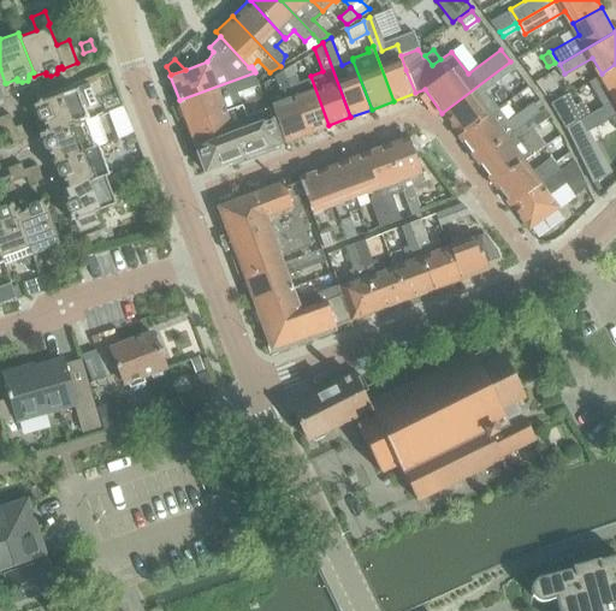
[(442,113),(458,136),(499,106),(485,88),(514,66),(510,61),(442,113)]
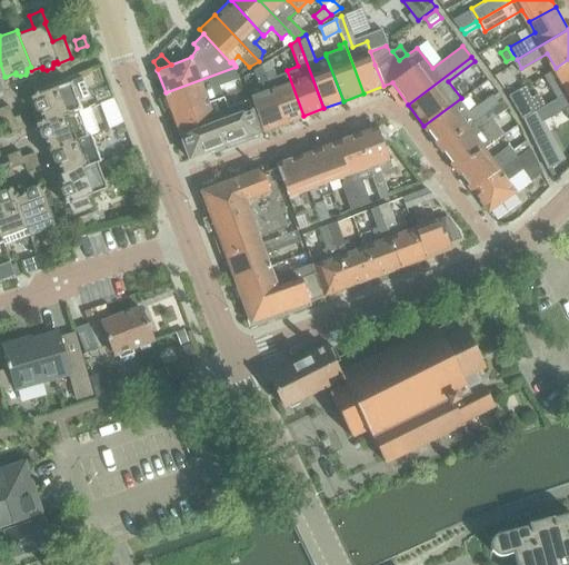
[(261,63),(268,79),(283,122),(303,116),(287,70),(276,73),(269,58),(261,63)]
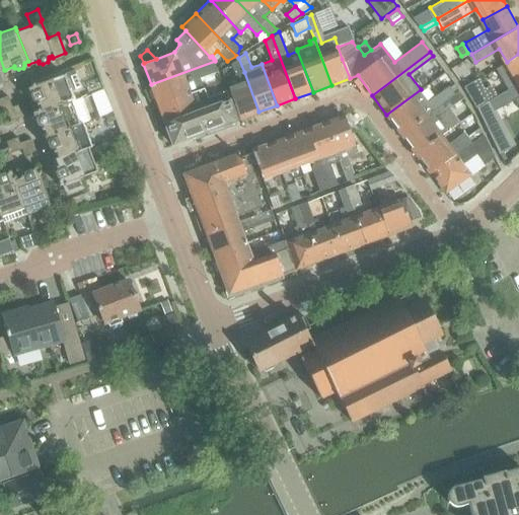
[(518,54),(507,62),(518,81),(518,82),(518,81),(518,54)]
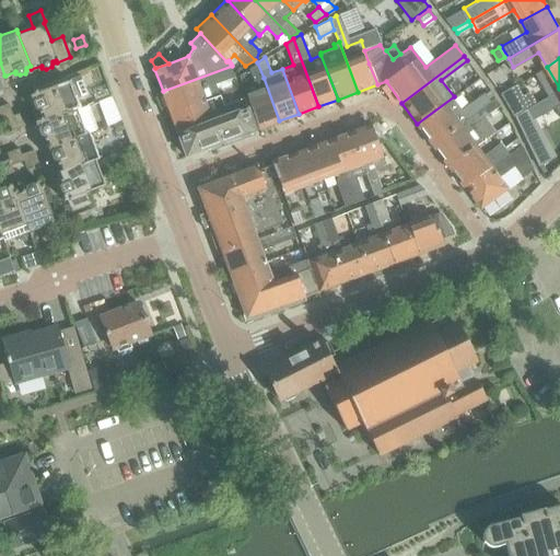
[(264,78),(257,62),(257,61),(249,67),(254,81),(243,85),(259,128),(279,120),(264,78)]
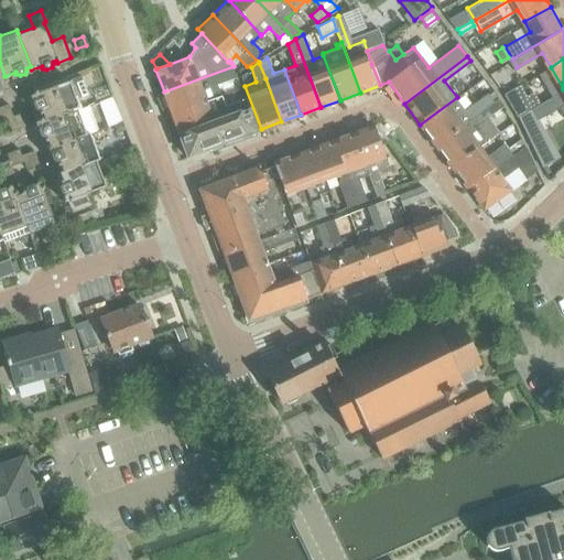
[(164,92),(172,112),(220,95),(217,83),(237,75),(234,66),(164,92)]
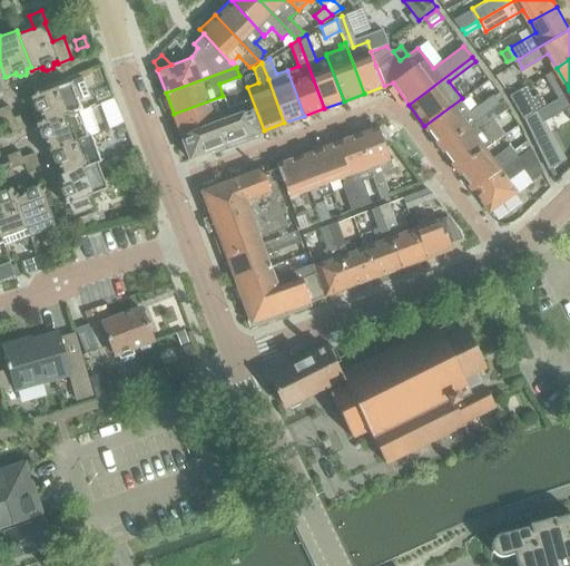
[(41,110),(45,120),(45,122),(78,108),(78,109),(81,107),(71,80),(35,94),(37,99),(35,100),(33,103),(36,109),(39,110),(41,110)]
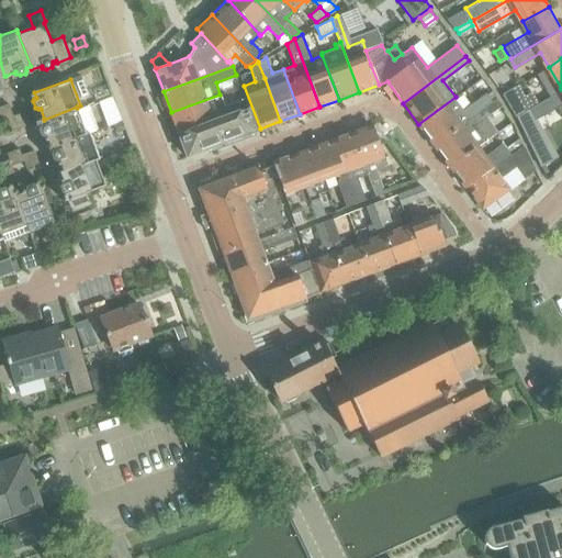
[(518,82),(503,92),(515,115),(516,114),(517,113),(528,108),(529,107),(536,103),(538,101),(531,90),(525,93),(518,82)]
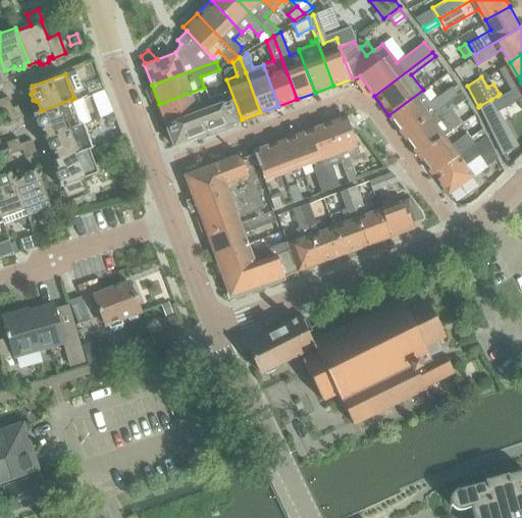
[(98,78),(86,82),(90,91),(101,86),(98,78)]
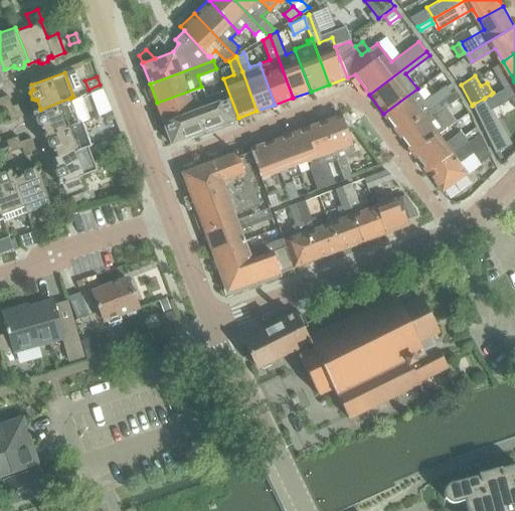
[(491,95),(485,98),(491,108),(510,97),(514,105),(514,80),(514,81),(501,89),(493,93),(491,95)]
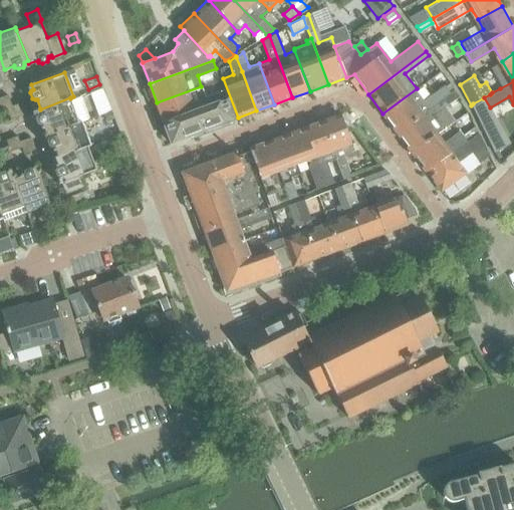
[(382,113),(398,133),(454,90),(448,81),(424,98),(417,88),(382,113)]
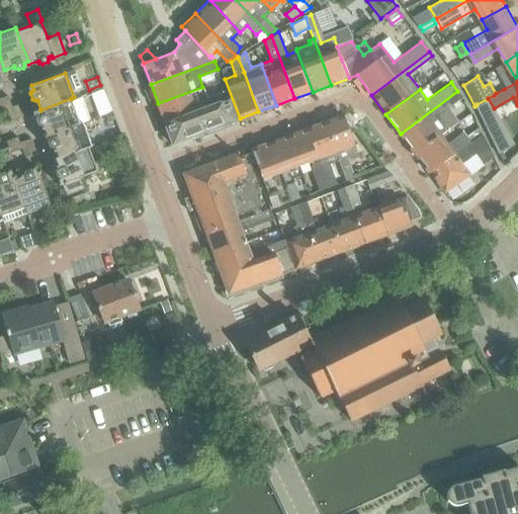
[(158,103),(165,122),(228,99),(225,90),(206,97),(202,87),(158,103)]
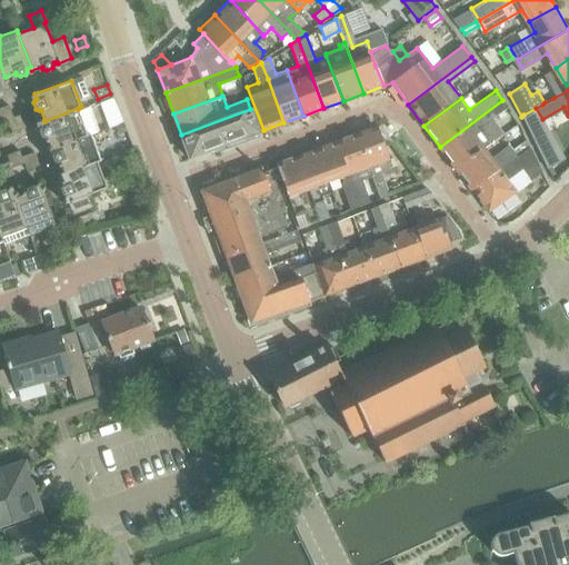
[(456,168),(482,148),(491,140),(480,127),(508,107),(502,100),(440,147),(456,168)]
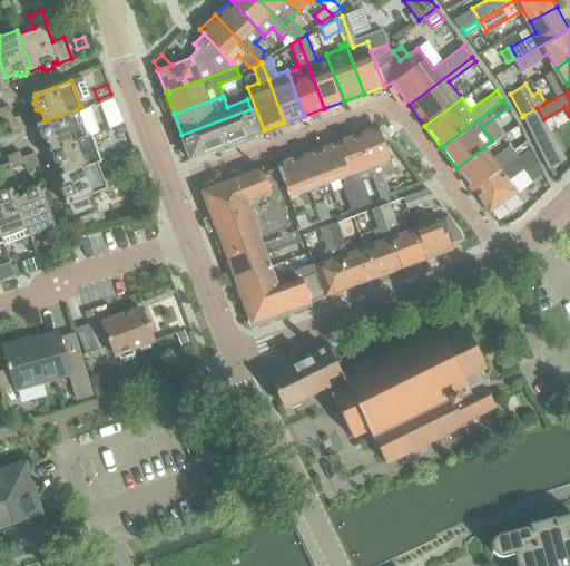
[(0,117),(1,120),(7,118),(13,115),(9,103),(0,106),(0,117)]
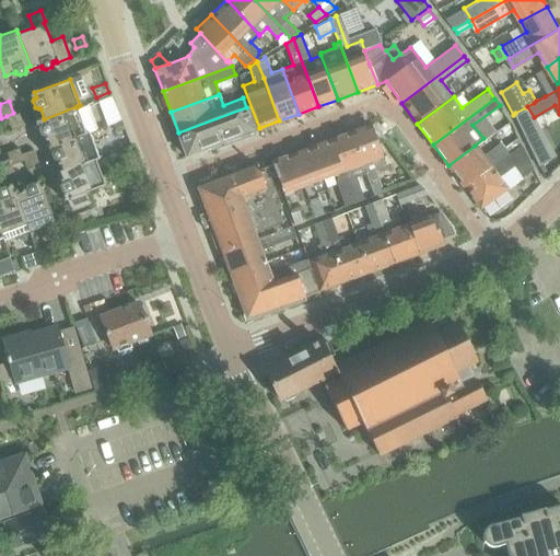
[(49,145),(53,145),(53,143),(85,131),(77,107),(77,106),(44,119),(44,118),(41,119),(42,124),(41,125),(38,129),(41,135),(44,136),(46,135),(49,145)]
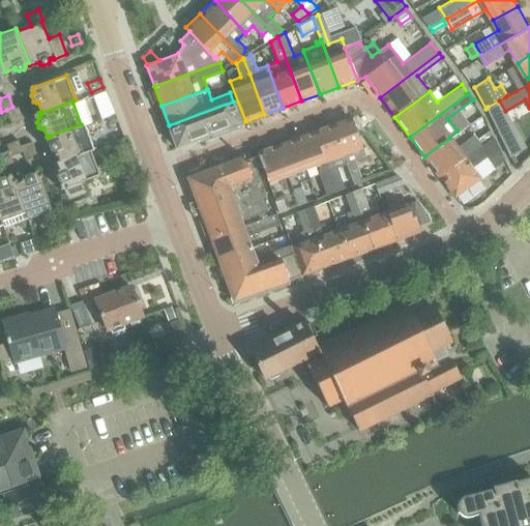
[(488,107),(487,108),(492,118),(505,111),(499,100),(498,101),(488,107)]
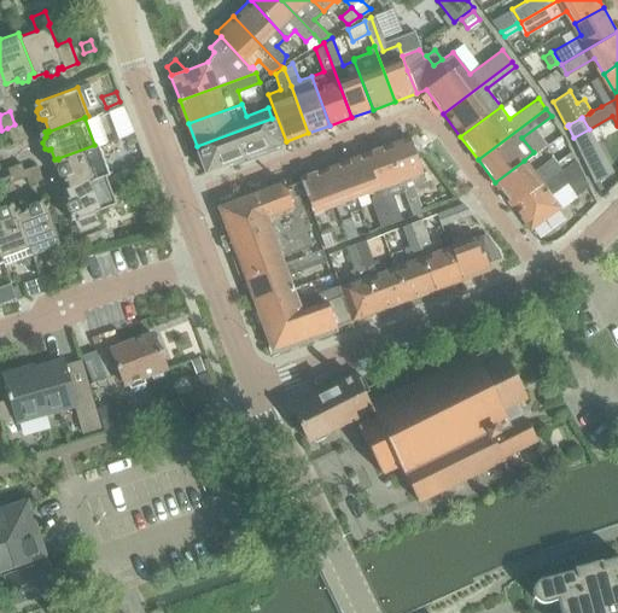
[(280,141),(272,118),(197,146),(205,169),(280,141)]
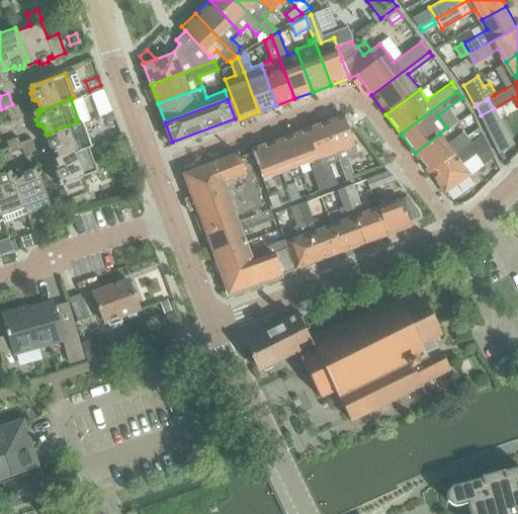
[(19,102),(12,104),(6,107),(11,118),(23,113),(19,102)]
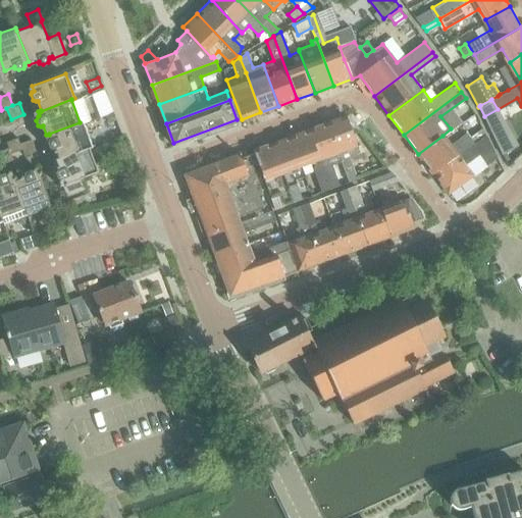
[(113,110),(105,113),(106,115),(108,121),(116,118),(113,110)]
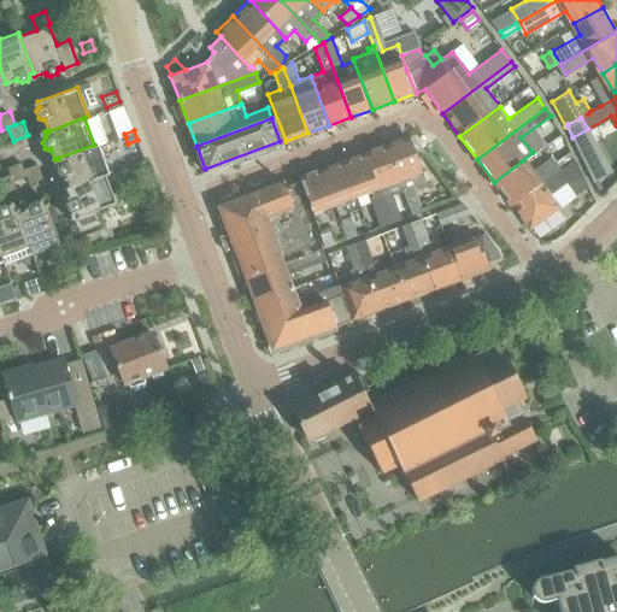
[(64,175),(69,187),(105,174),(109,172),(106,168),(134,157),(128,143),(125,136),(99,146),(98,143),(94,145),(58,158),(58,159),(59,164),(58,164),(56,168),(58,174),(62,176),(64,175)]
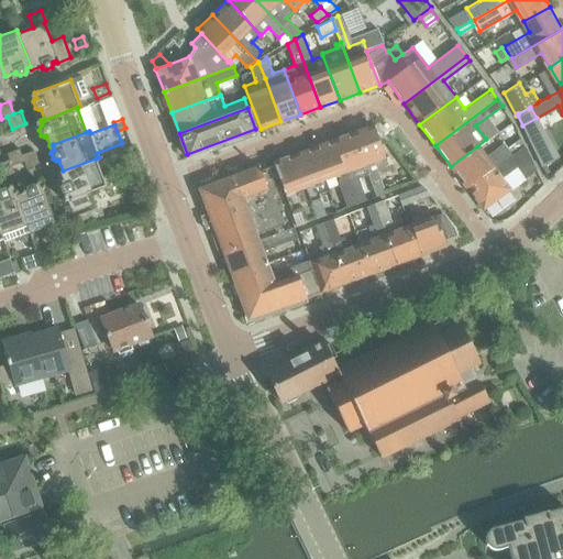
[(372,125),(352,132),(367,174),(375,196),(385,193),(377,172),(387,168),(372,125)]
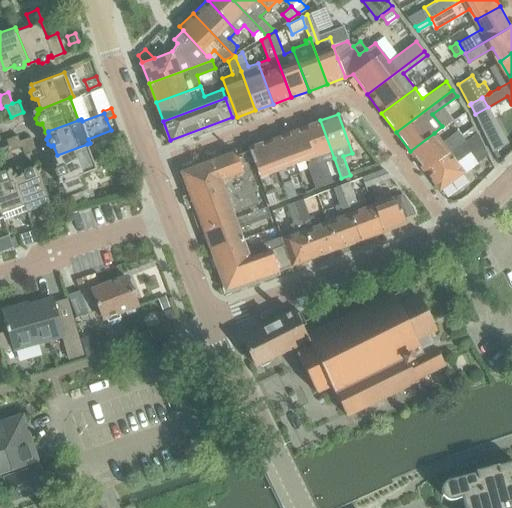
[(320,120),(302,127),(321,179),(322,179),(324,184),(332,181),(326,161),(334,158),(320,120)]
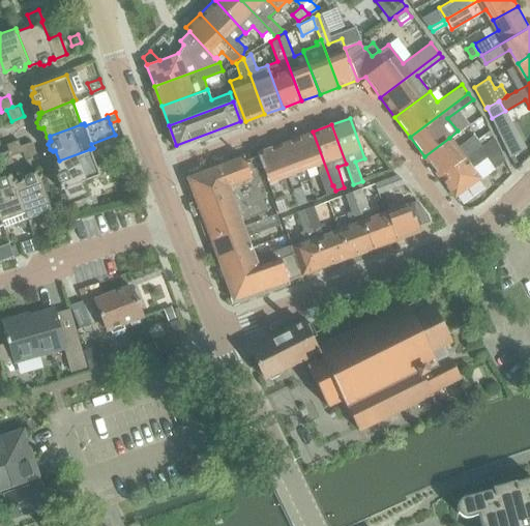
[(313,132),(294,139),(305,169),(306,169),(317,165),(319,170),(317,170),(326,195),(334,191),(332,185),(313,132)]
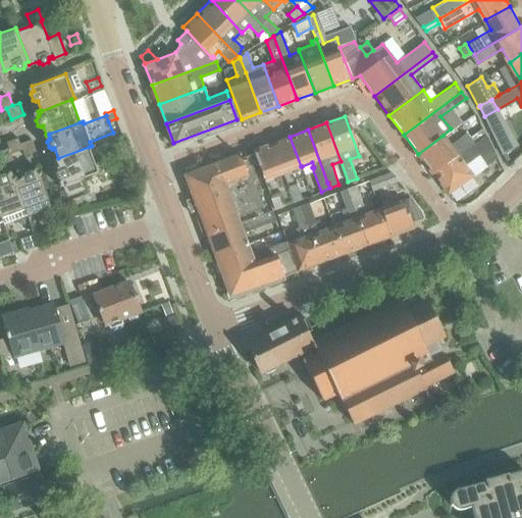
[(418,154),(432,173),(474,143),(474,142),(465,131),(448,143),(442,136),(418,154)]
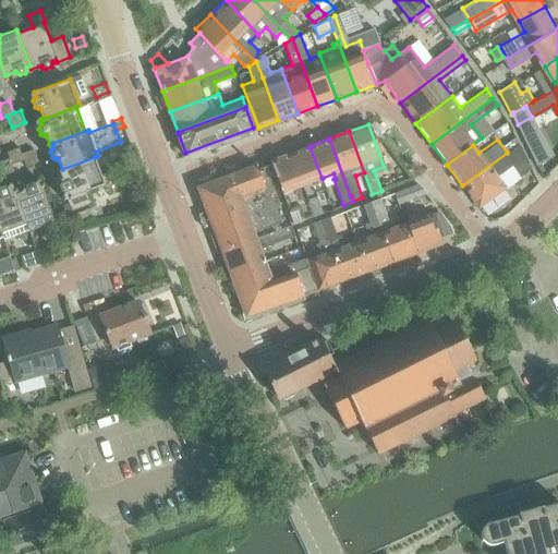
[(519,142),(507,152),(507,153),(462,185),(477,206),(505,187),(498,178),(511,168),(518,176),(530,167),(519,142)]
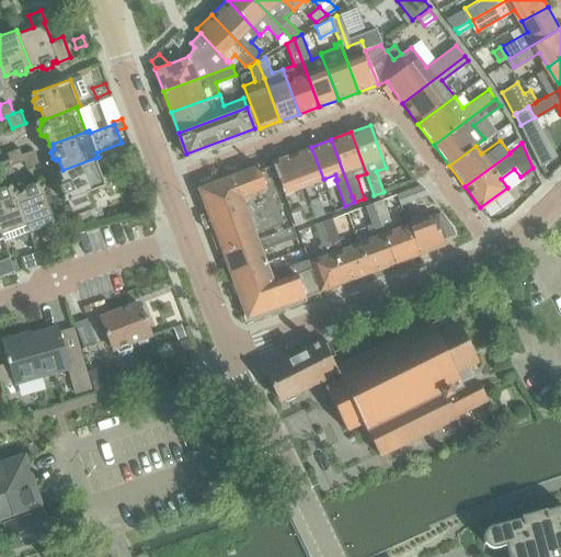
[(8,150),(10,157),(12,163),(24,158),(22,152),(20,146),(8,150)]
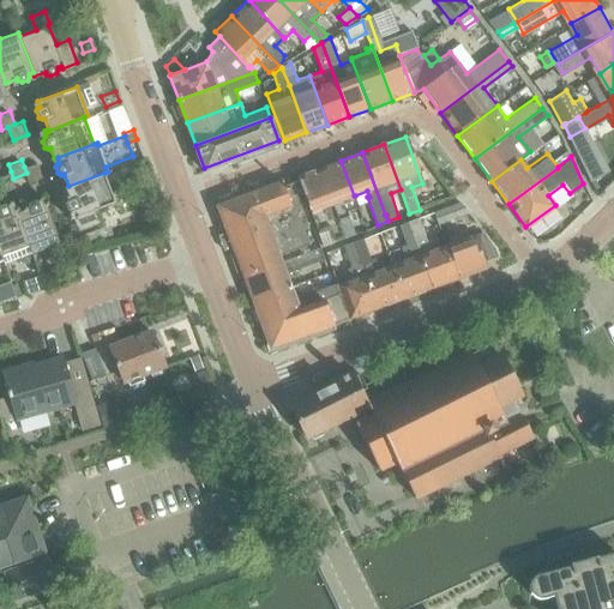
[(24,167),(26,173),(30,180),(42,175),(37,161),(24,167)]
